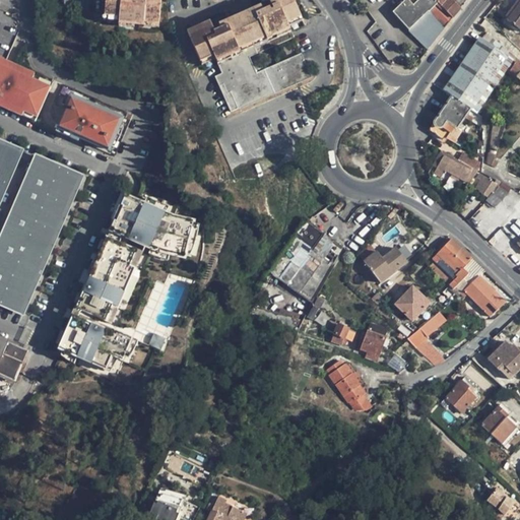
[(105,0),(104,16),(118,18),(117,24),(137,26),(137,28),(143,28),(143,25),(158,26),(160,0),(105,0)]
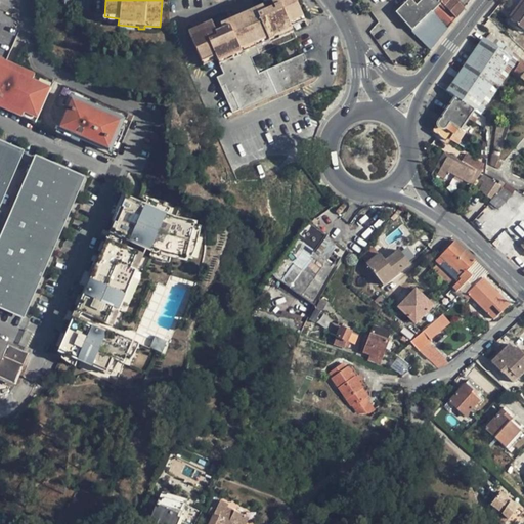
[(246,53),(294,32),(290,24),(304,17),(296,0),(292,0),(293,0),(292,0),(271,0),(272,2),(228,20),(225,15),(189,32),(203,61),(216,56),(223,74),(217,77),(232,114),(314,77),(306,58),(258,79),(246,53)]
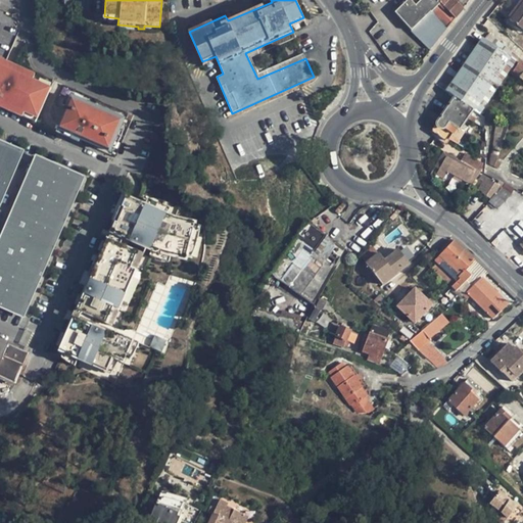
[(430,13),(433,11),(425,0),(408,0),(395,13),(420,39),(437,21),(437,20),(430,13)]
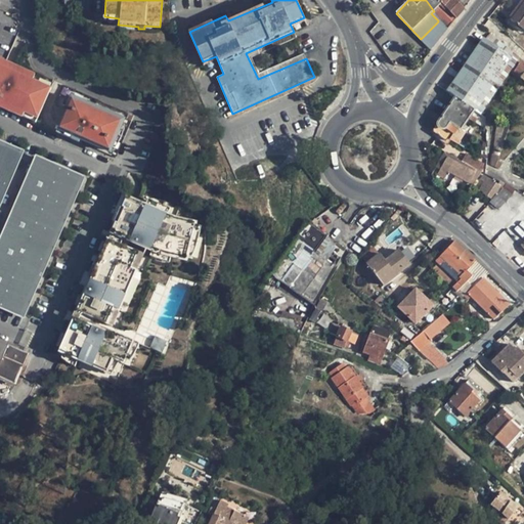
[(426,0),(434,11),(440,17),(449,28),(466,7),(456,0),(426,0)]
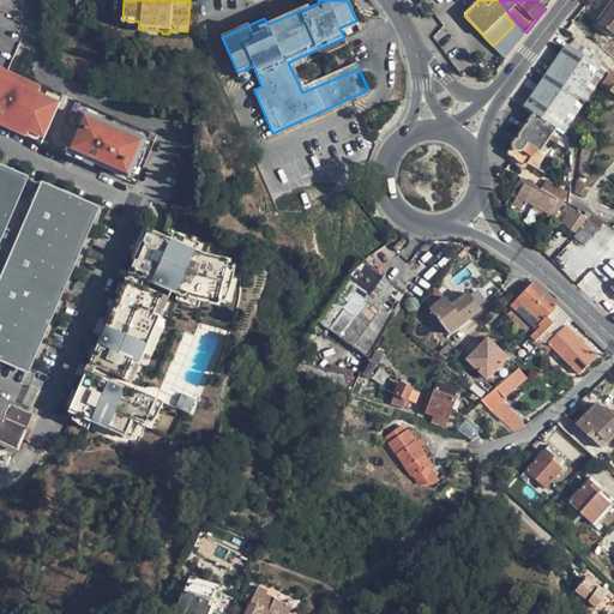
[(597,19),(611,0),(603,0),(593,16),(597,19)]
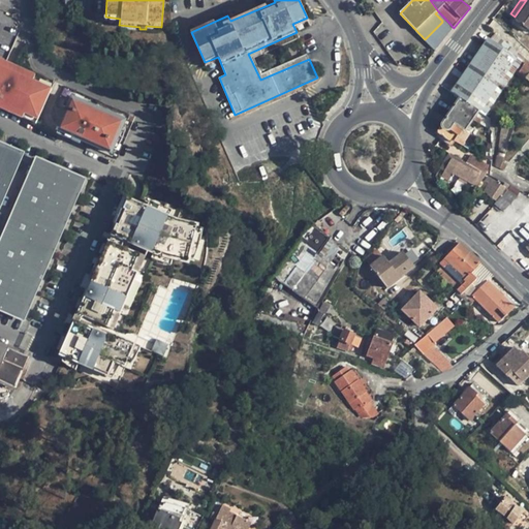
[(528,3),(516,21),(518,22),(516,24),(526,31),(527,29),(528,30),(528,3)]
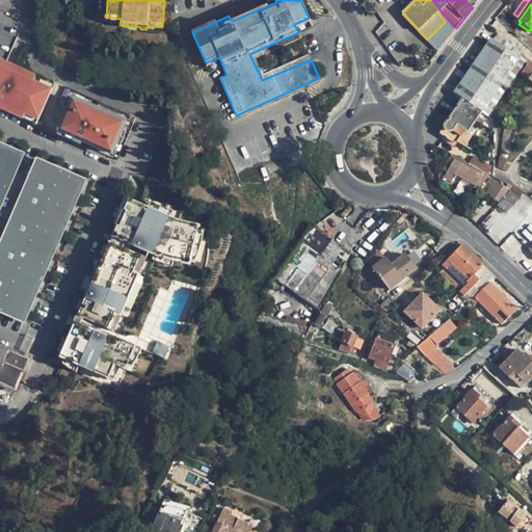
[(427,40),(439,51),(456,28),(447,18),(445,21),(445,22),(427,40)]
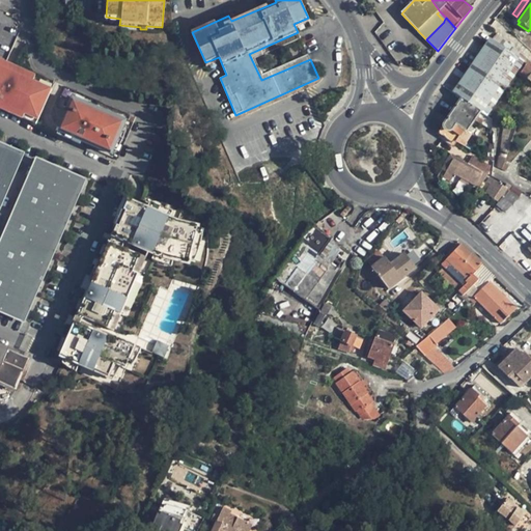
[(301,37),(298,32),(249,54),(261,80),(310,59),(308,54),(263,74),(256,57),(301,37)]
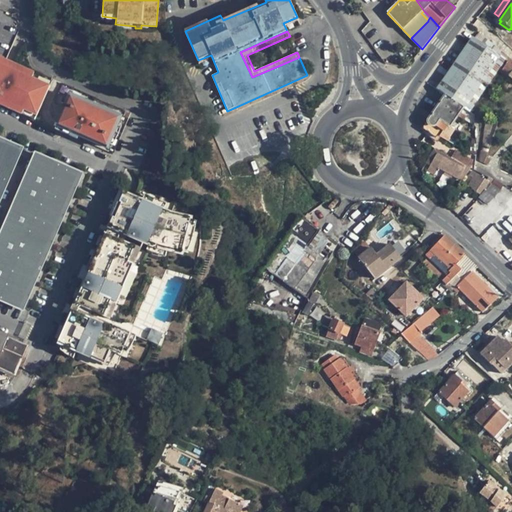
[(446,95),(463,107),(470,111),(507,57),(507,55),(479,32),(440,90),(446,95)]
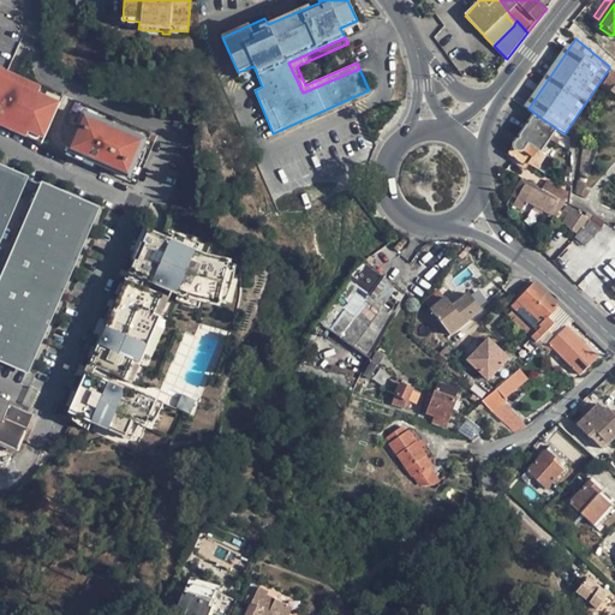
[(39,93),(42,82),(0,66),(0,124),(45,141),(59,100),(39,93)]
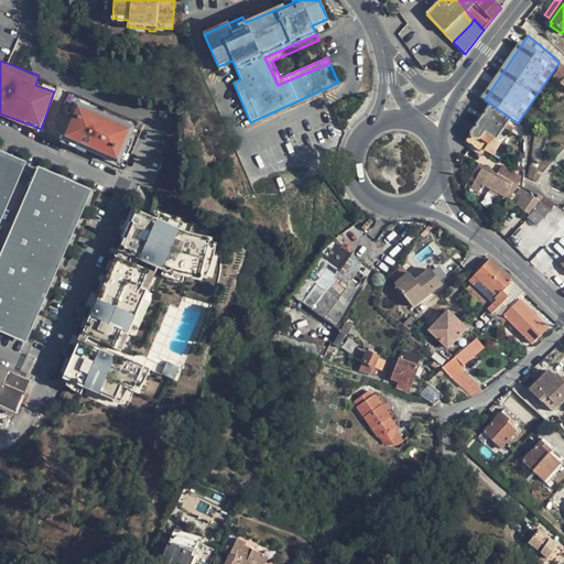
[(75,105),(63,138),(118,158),(130,125),(75,105)]
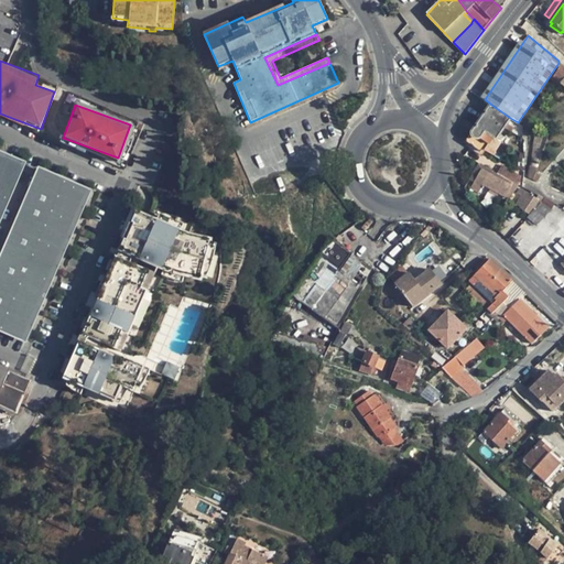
[(491,105),(484,115),(503,128),(506,125),(510,118),(491,105)]
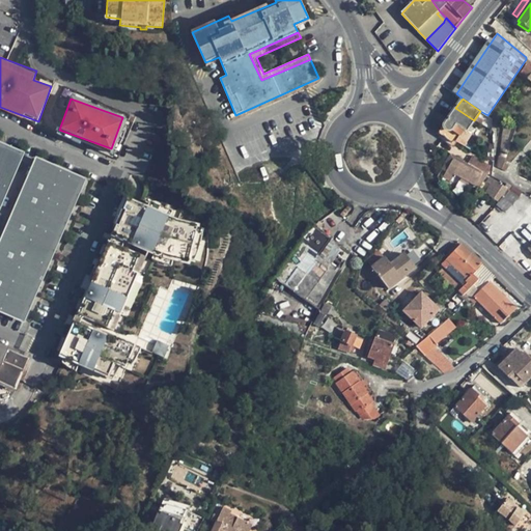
[(455,108),(448,118),(465,130),(467,132),(474,120),(455,108)]
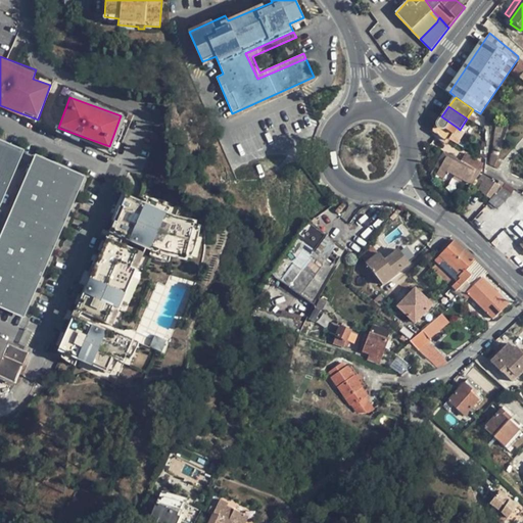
[(457,129),(458,128),(441,116),(431,131),(446,142),(452,135),(456,138),(460,131),(457,129)]
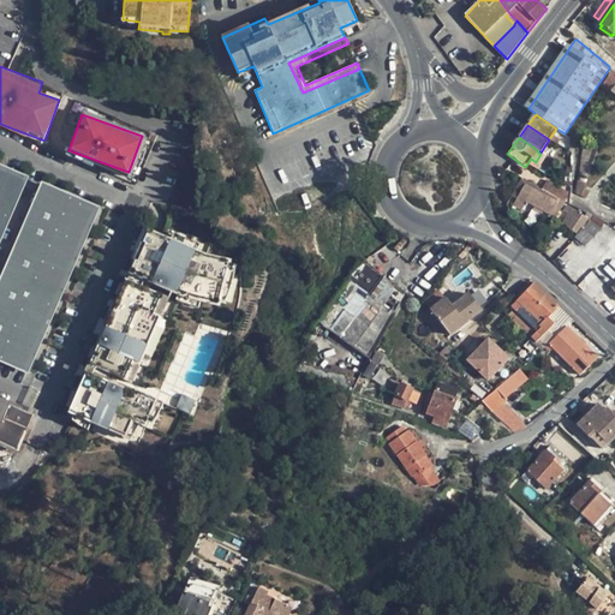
[(0,236),(28,173),(0,160),(0,236)]
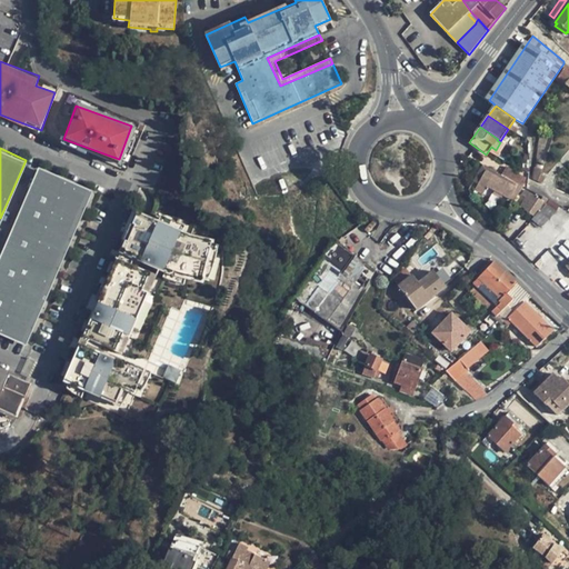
[(543,169),(546,161),(536,160),(536,168),(543,169)]
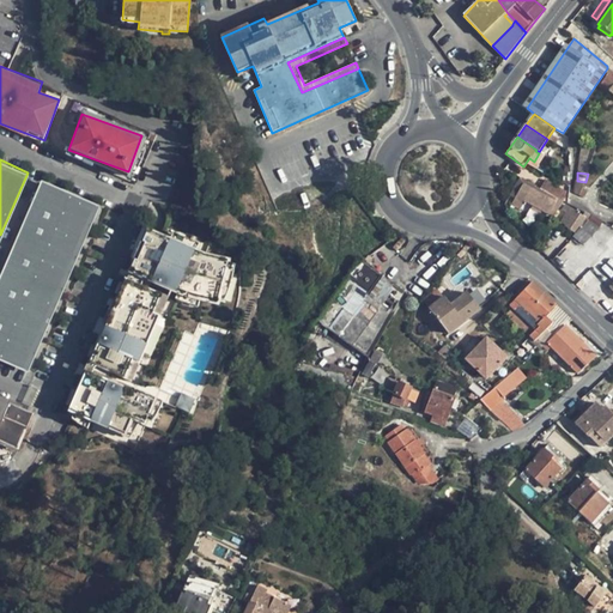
[(101,201),(40,176),(0,269),(0,358),(25,370),(101,201)]
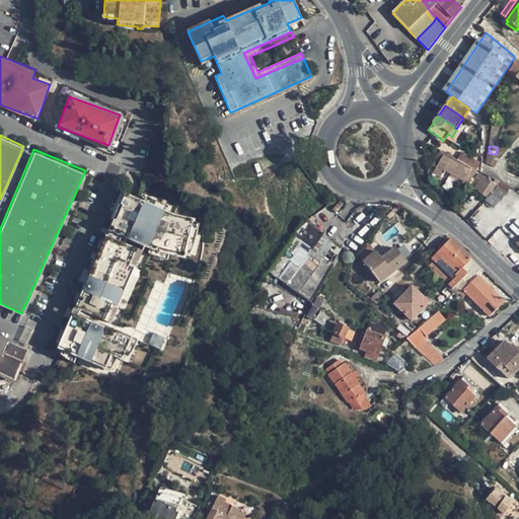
[(475,169),(458,160),(441,151),(432,165),(436,167),(435,168),(444,174),(446,171),(465,182),(465,181),(469,183),(474,174),(472,173),(475,169)]
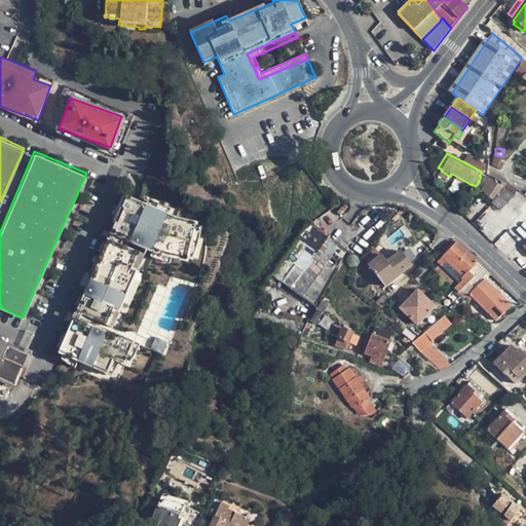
[(468,155),(464,162),(482,172),(486,164),(468,155)]
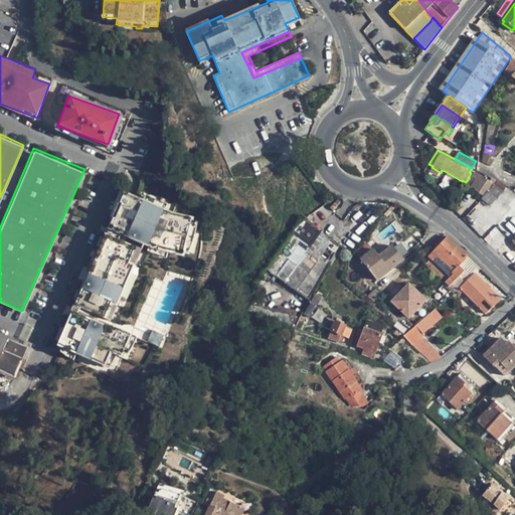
[(483,163),(491,166),(493,160),(490,158),(492,153),(485,152),(484,152),(483,163)]
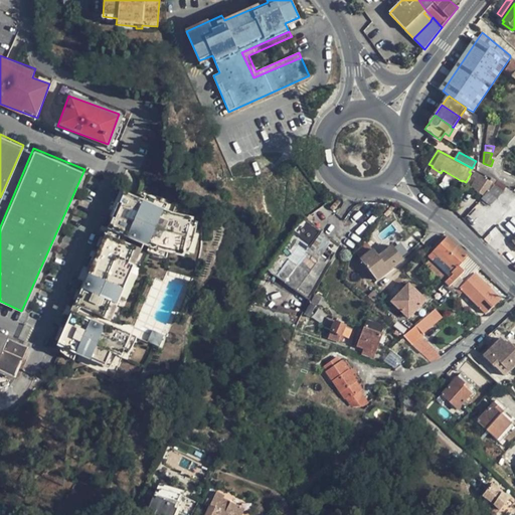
[(437,179),(441,173),(432,167),(427,174),(437,179)]
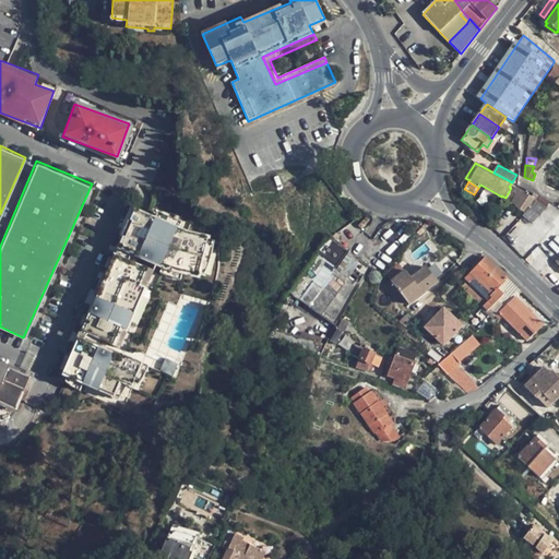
[(528,207),(534,199),(518,188),(514,193),(518,195),(512,203),(515,205),(515,206),(524,212),(528,207)]
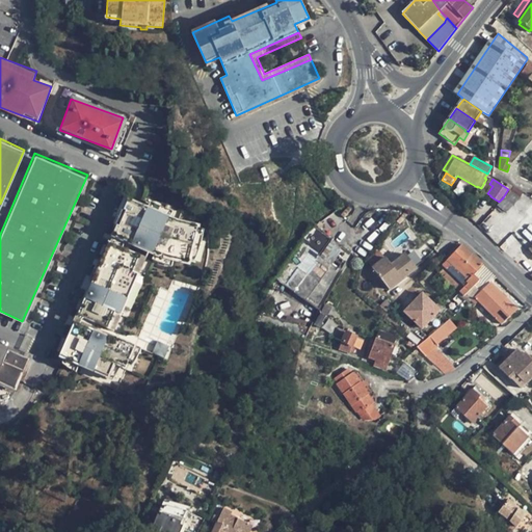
[(499,206),(508,211),(517,195),(509,190),(499,206)]
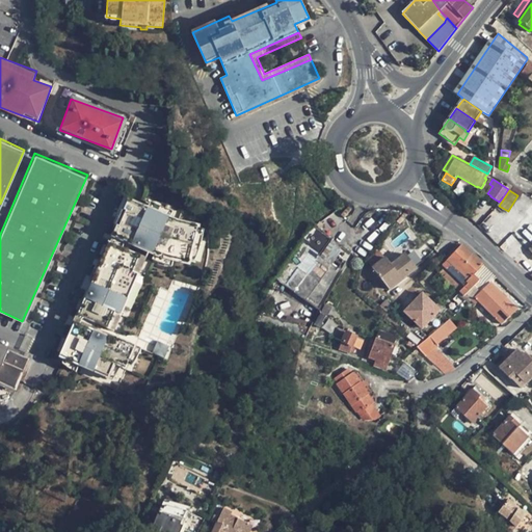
[(177,220),(129,200),(125,210),(127,211),(120,227),(117,225),(113,236),(160,256),(189,263),(198,225),(177,220)]
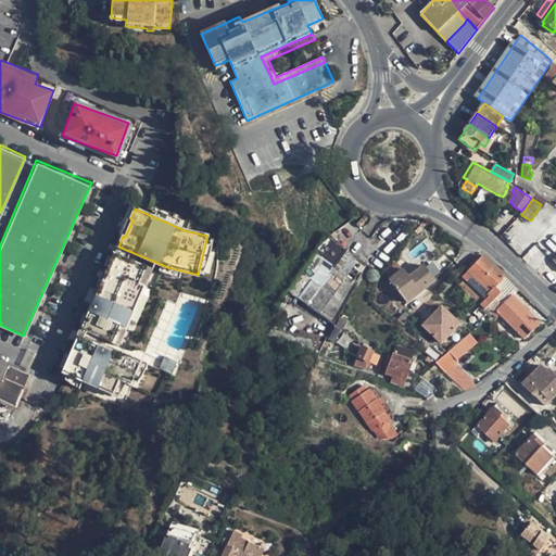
[(325,239),(286,291),(331,324),(356,279),(366,264),(329,236),(325,239)]
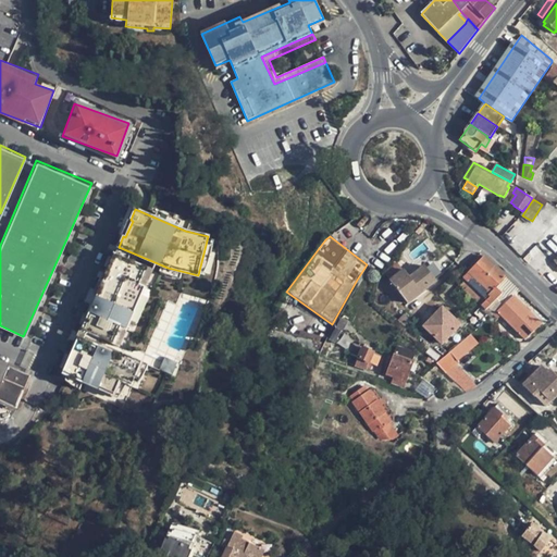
[(147,268),(115,255),(104,280),(107,281),(99,297),(97,297),(83,330),(113,344),(121,326),(127,329),(146,287),(139,284),(147,268)]
